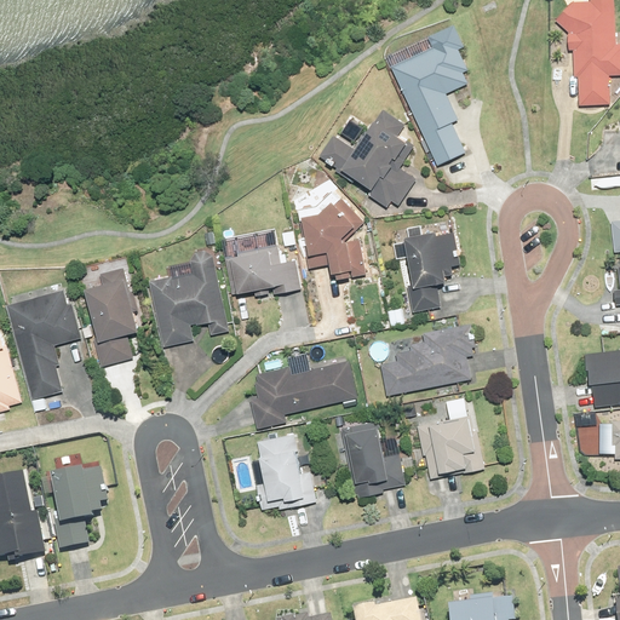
[(580,75),(581,103),(609,102),(608,73),(619,72),(619,45),(615,45),(613,0),(590,0),(591,1),(575,3),(573,0),(556,21),(569,33),(570,49),(575,49),(577,75),(580,75)]
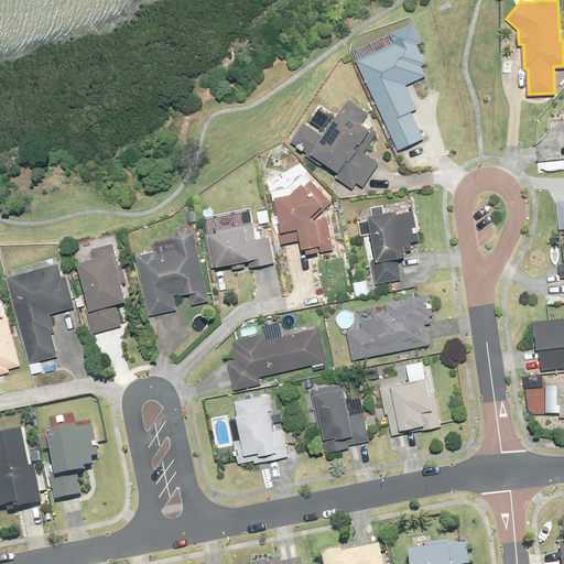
[(356,62),(399,151),(424,139),(412,111),(416,108),(407,86),(426,76),(421,65),(426,63),(418,45),(423,42),(413,23),(390,33),(394,43),(356,62)]
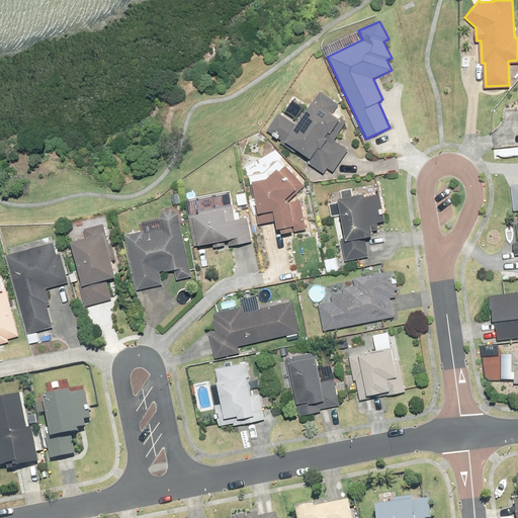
[(333,171),(348,150),(335,140),(346,120),(340,116),(339,117),(333,113),(339,104),(321,91),(314,101),(312,100),(295,122),(278,112),(267,130),(310,159),(308,161),(324,173),(328,168),(333,171)]
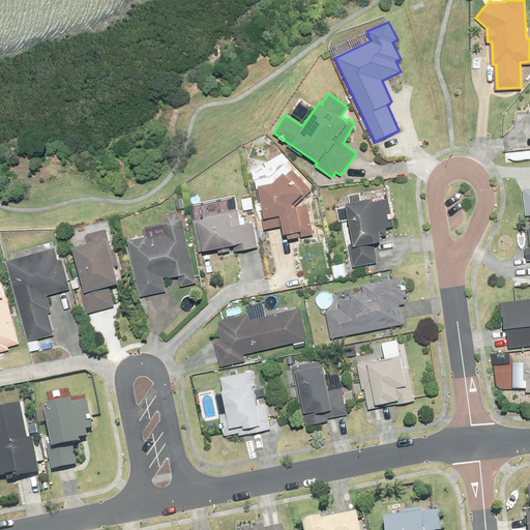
[(258,184),(264,216),(262,217),(264,229),(284,226),(285,233),(288,232),(289,237),(299,236),(298,231),(299,230),(301,237),(314,234),(307,204),(295,207),(295,205),(312,188),(292,169),(286,175),(283,172),(272,182),(258,184)]
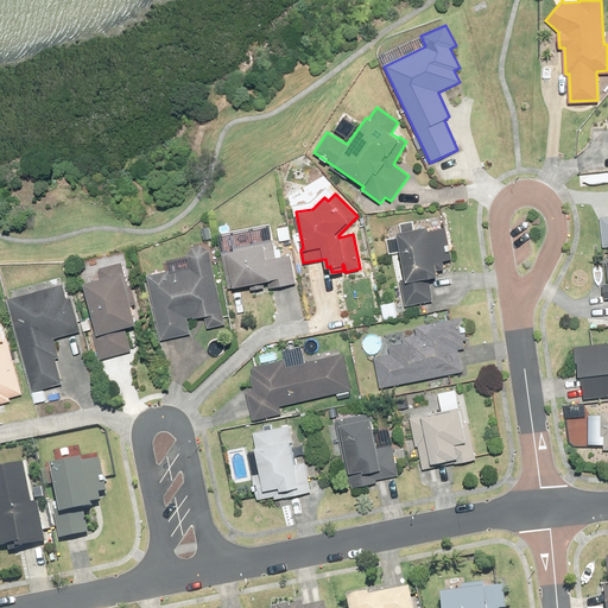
[(201,229),(203,240),(211,239),(209,227),(201,229)]
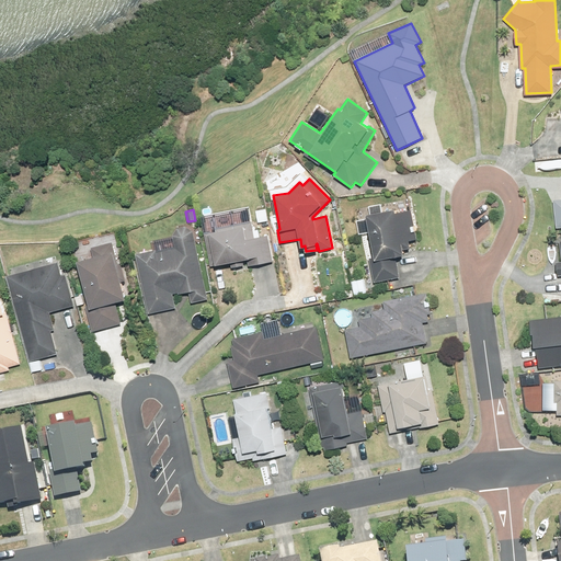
[(409,240),(416,239),(411,209),(396,213),(395,209),(366,215),(374,259),(370,260),(374,282),(399,277),(396,255),(403,254),(403,249),(410,248),(409,240)]
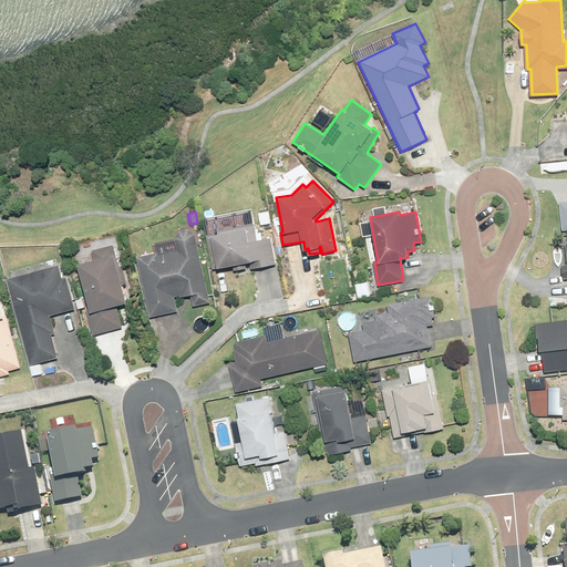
[(210,235),(217,268),(249,261),(251,268),(276,264),(270,237),(257,239),(255,224),(218,232),(218,234),(210,235)]
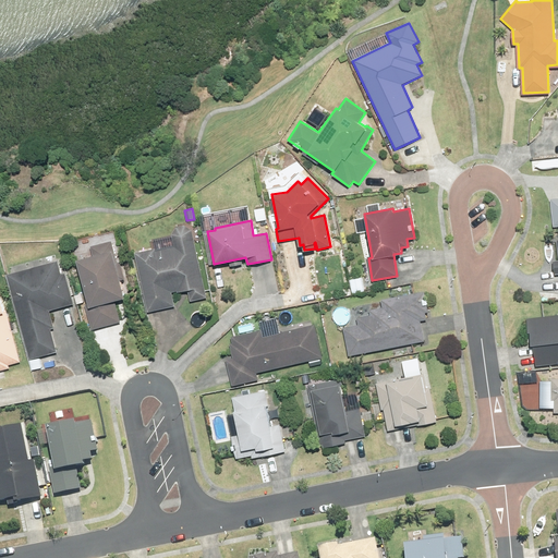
[(135,252),(147,313),(174,306),(172,292),(178,291),(178,293),(187,291),(191,301),(207,298),(191,230),(184,226),(176,228),(172,235),(173,246),(155,251),(155,249),(135,252)]
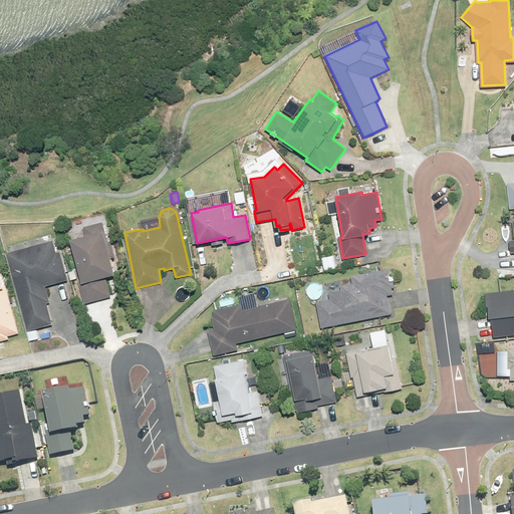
[(77,280),(84,304),(111,297),(105,277),(114,274),(109,258),(114,257),(110,241),(106,242),(105,239),(107,238),(102,222),(83,227),(85,235),(70,239),(81,279),(77,280)]
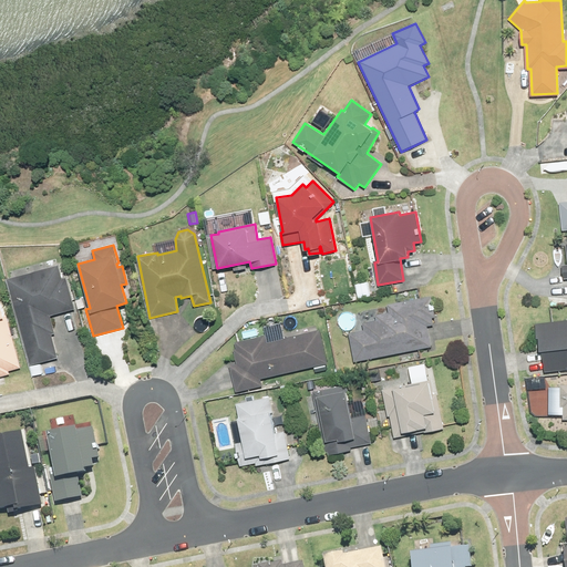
[(31,364),(58,357),(51,332),(55,331),(51,316),(74,309),(65,278),(62,278),(58,266),(8,280),(31,364)]
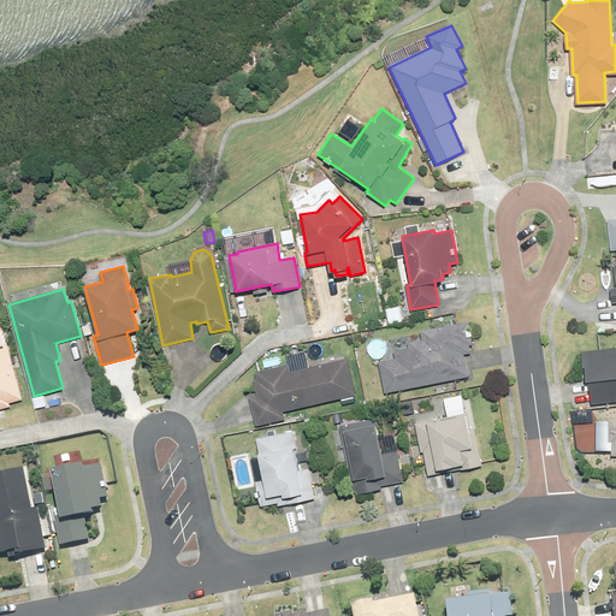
[(385,394),(468,377),(465,354),(472,353),(469,344),(473,344),(468,323),(421,331),(422,339),(408,342),(409,348),(394,350),(396,359),(379,361),(385,394)]
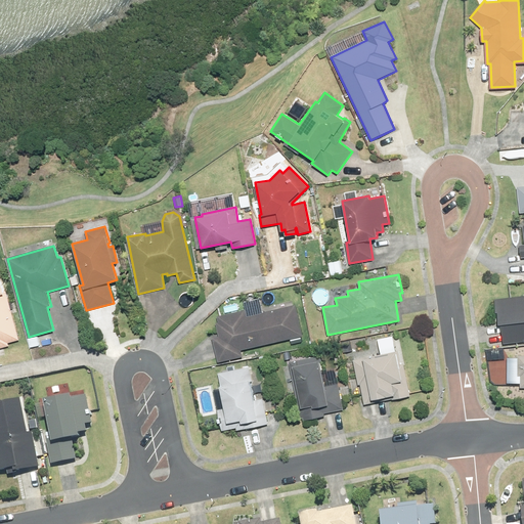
[(0,347),(8,345),(7,343),(20,340),(6,290),(4,290),(0,275),(0,347)]
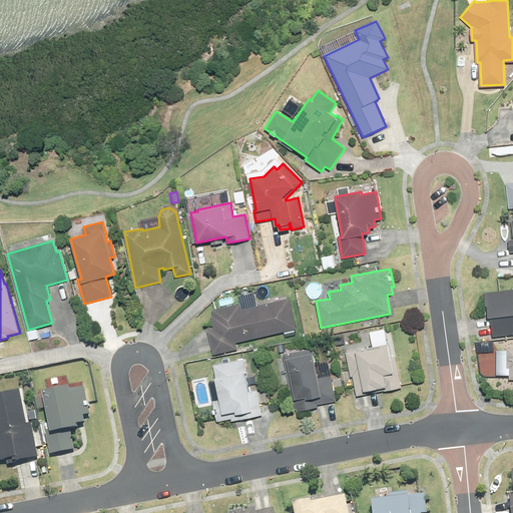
[(512,288),(483,292),(485,306),(488,306),(489,317),(490,316),(492,337),(512,334),(512,288)]
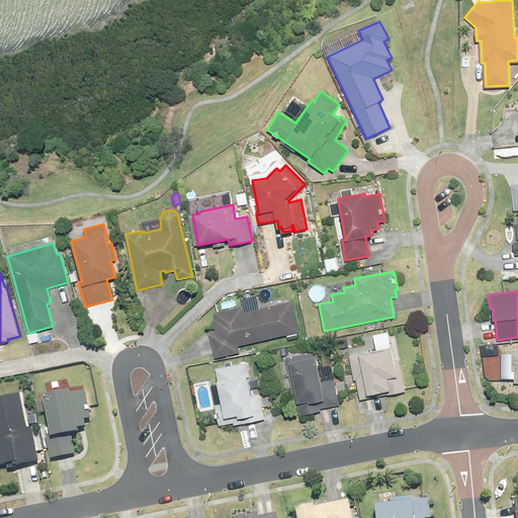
[(243,306),(214,313),(216,319),(212,319),(216,332),(209,334),(216,358),(240,352),(238,346),(299,332),(292,300),(244,312),(243,306)]
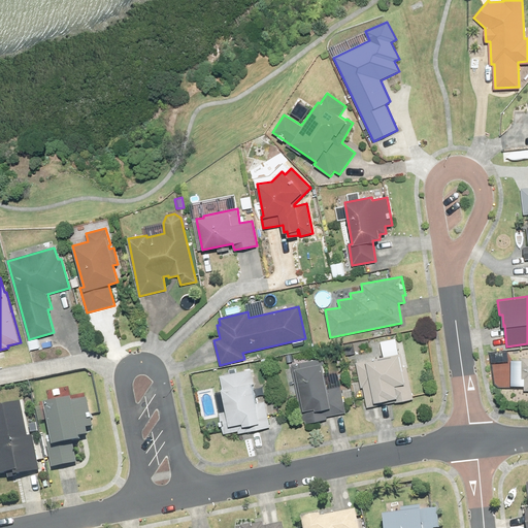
[(363,387),(367,407),(395,402),(395,403),(414,399),(406,367),(403,367),(401,354),(357,363),(361,388),(363,387)]
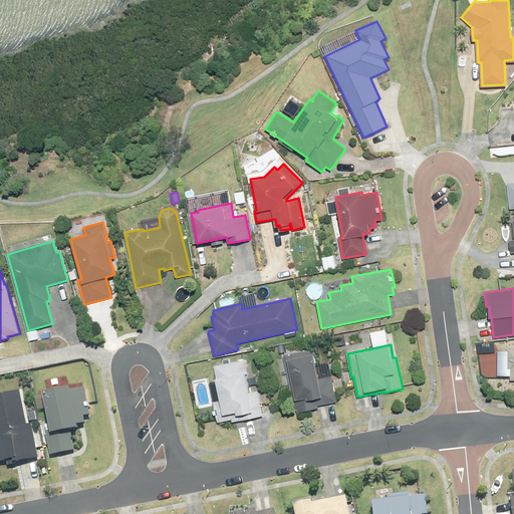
[(314,348),(283,354),(294,411),(297,410),(297,412),(318,408),(318,406),(336,402),(331,374),(317,377),(313,355),(315,354),(314,348)]
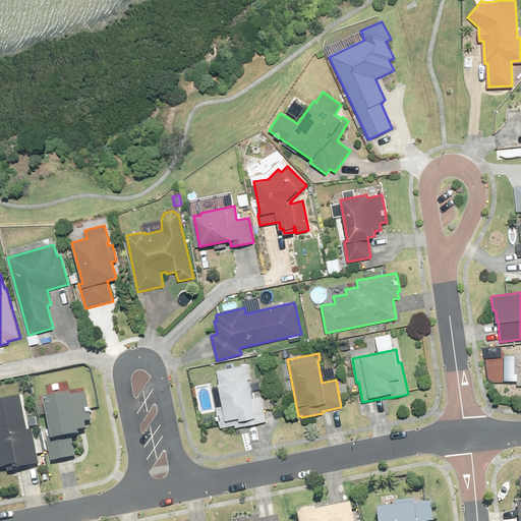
[(247,364),(217,370),(219,384),(218,384),(218,386),(212,387),(220,428),(235,425),(235,427),(267,421),(262,396),(252,398),(250,385),(251,385),(247,364)]
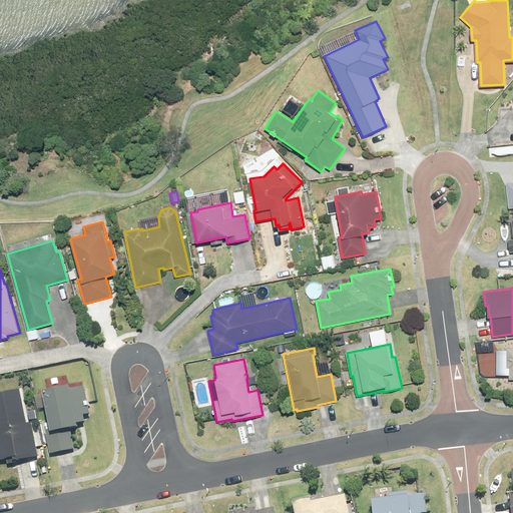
[(49,431),(45,432),(50,455),(74,450),(70,430),(76,428),(76,425),(84,423),(83,416),(89,415),(84,388),(69,391),(68,388),(42,393),(49,431)]
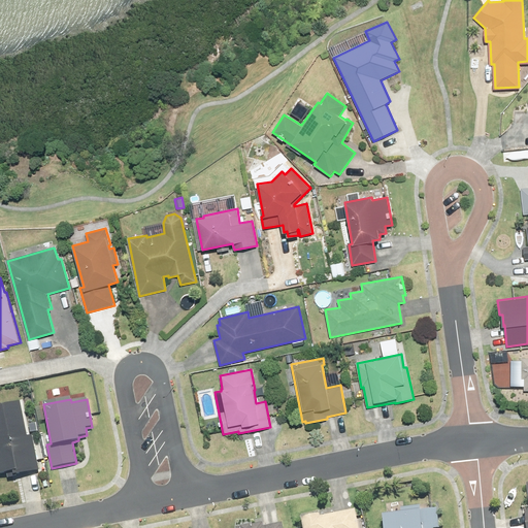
[(20,402),(0,405),(0,474),(6,473),(7,477),(39,471),(37,461),(43,460),(38,434),(27,436),(20,402)]
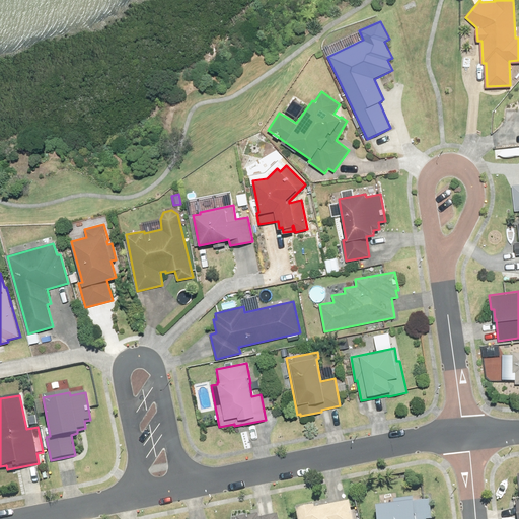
[(432,518),(430,499),(414,501),(414,496),(393,499),(394,503),(376,505),(377,518),(432,518)]
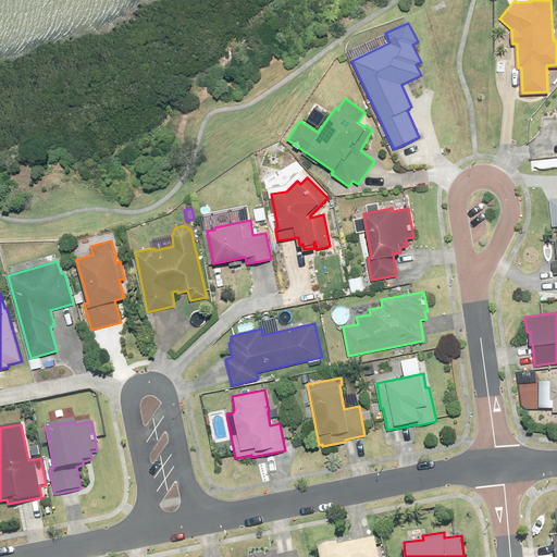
[(336,542),(318,545),(319,556),(378,556),(374,536),(337,544),(336,542)]
